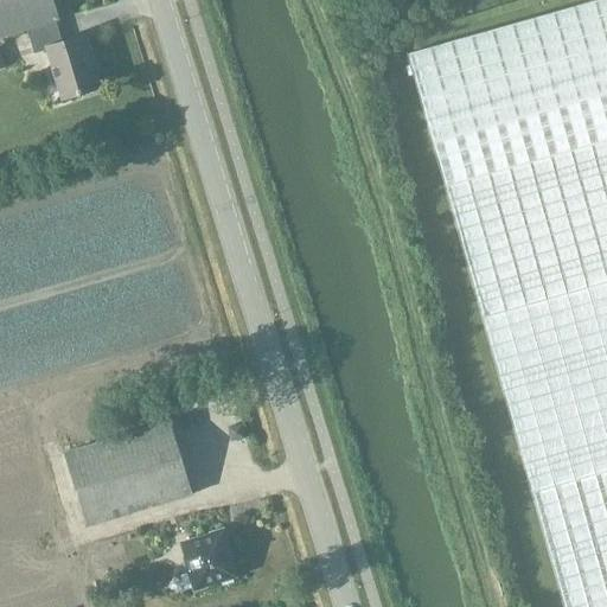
[(0,0),(0,37),(26,30),(53,20),(58,19),(51,0),(0,0)]
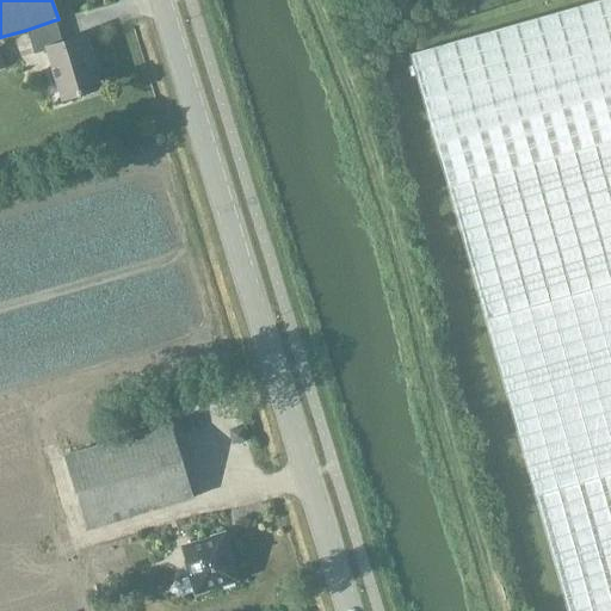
[(610,610),(610,0),(600,0),(411,54),(461,230),(568,610),(610,610)]
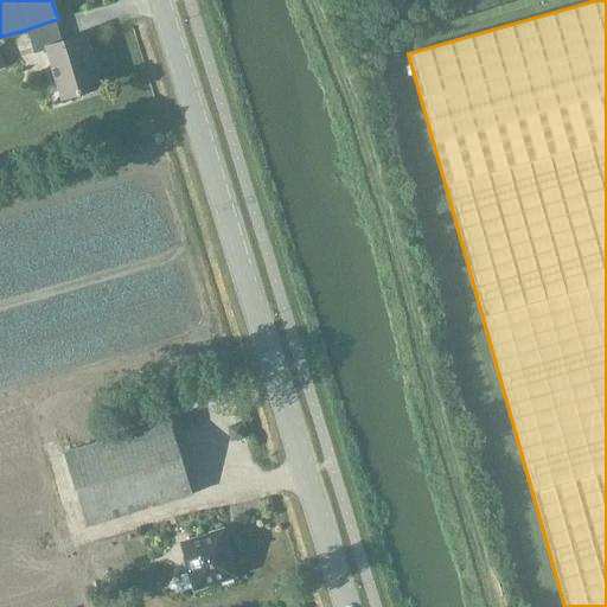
[(61,43),(53,20),(26,30),(33,52),(45,49),(61,100),(96,89),(87,58),(91,56),(85,36),(61,43)]
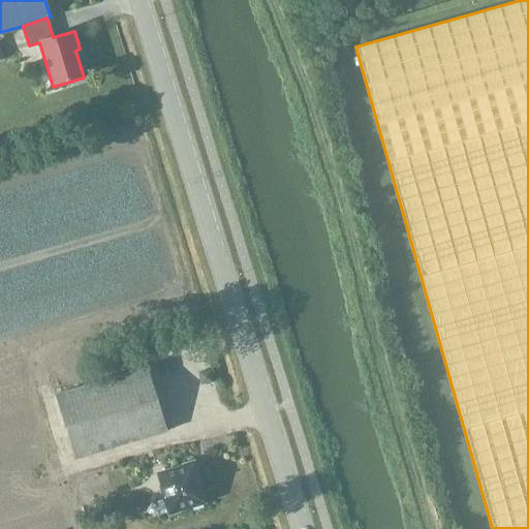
[(76,458),(166,431),(147,368),(57,395),(76,458)]
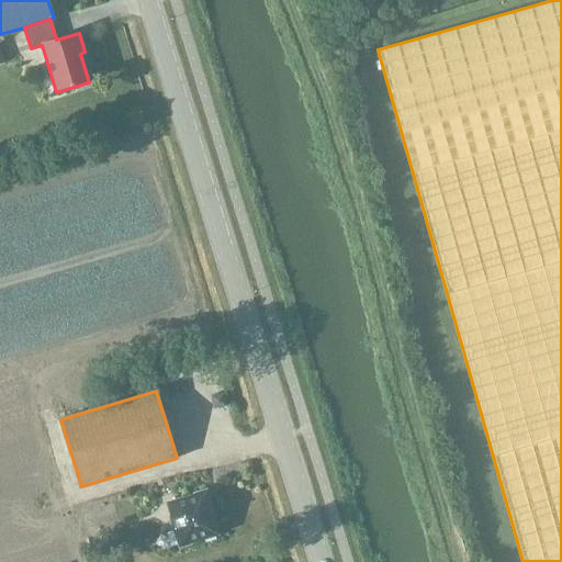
[(180,544),(217,534),(205,492),(167,503),(180,544)]
